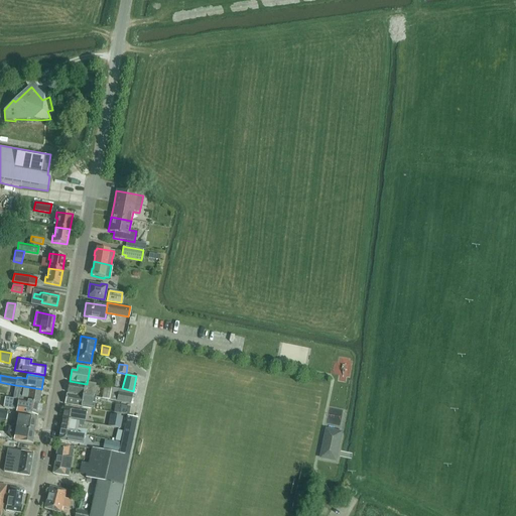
[(69,383),(67,393),(76,394),(93,397),(95,385),(87,384),(81,383),(80,385),(69,383)]
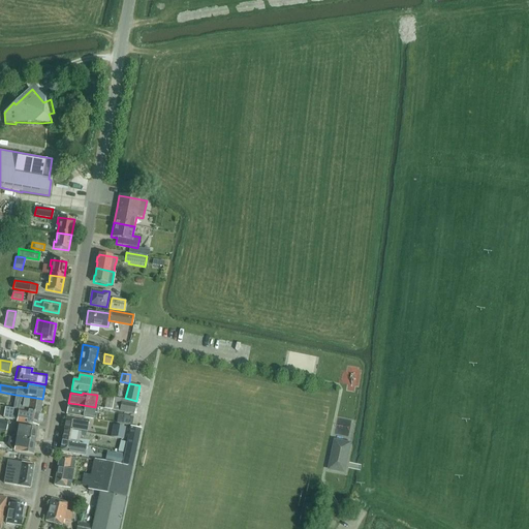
[(16,395),(12,408),(40,413),(42,401),(24,398),(24,396),(16,395)]
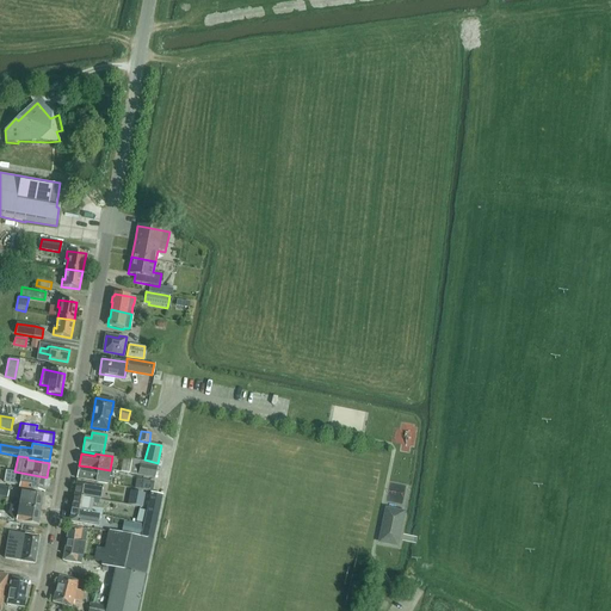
[(133,460),(129,474),(154,479),(158,464),(133,460)]
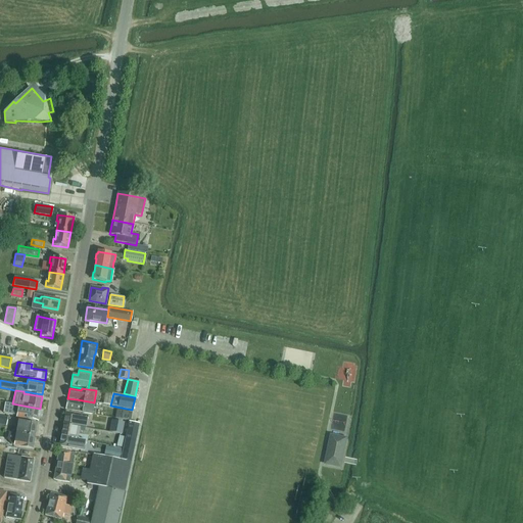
[(77,401),(67,400),(65,410),(92,415),(93,409),(94,402),(77,399),(77,401)]
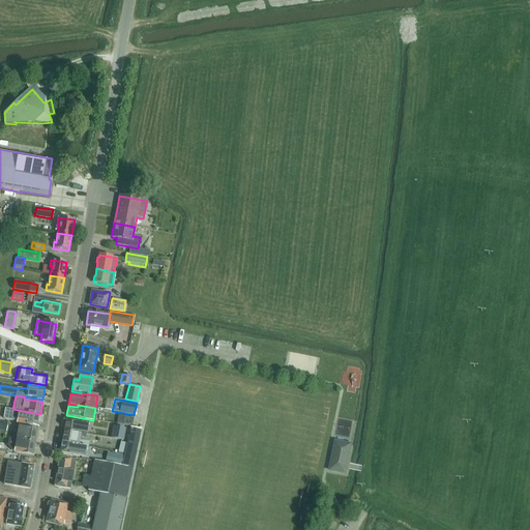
[(17,420),(17,423),(38,427),(40,414),(12,409),(4,408),(3,418),(17,420)]
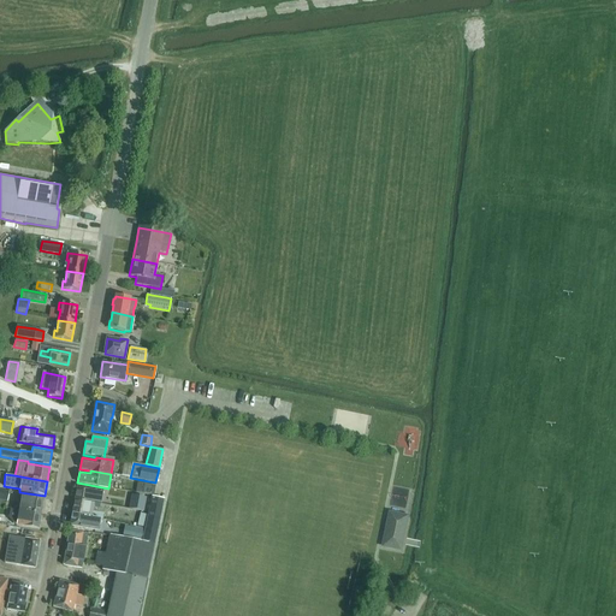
[(137,483),(136,492),(154,496),(155,486),(137,483)]
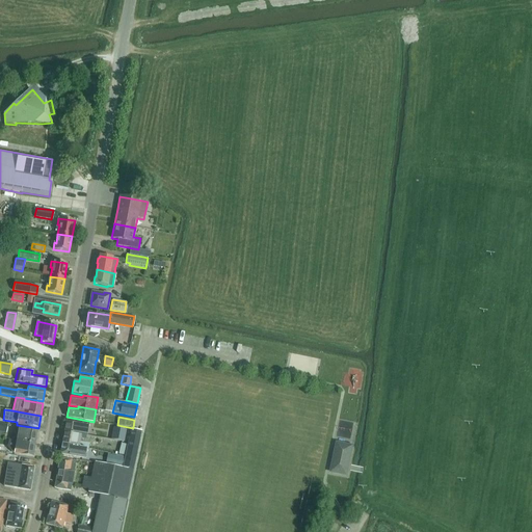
[(67,420),(64,431),(81,434),(88,435),(90,423),(67,420)]
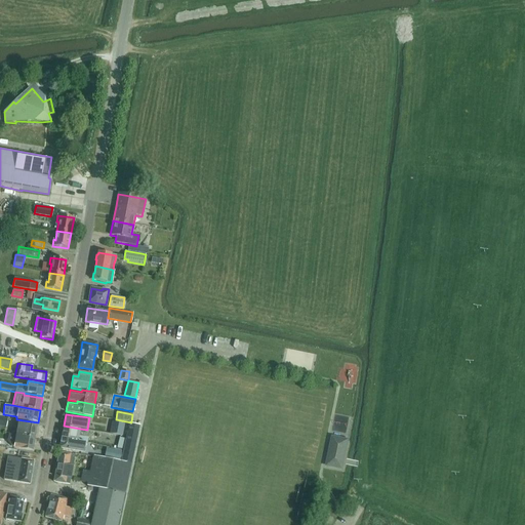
[(21,423),(18,422),(16,435),(35,438),(37,426),(25,423),(26,422),(22,421),(21,423)]
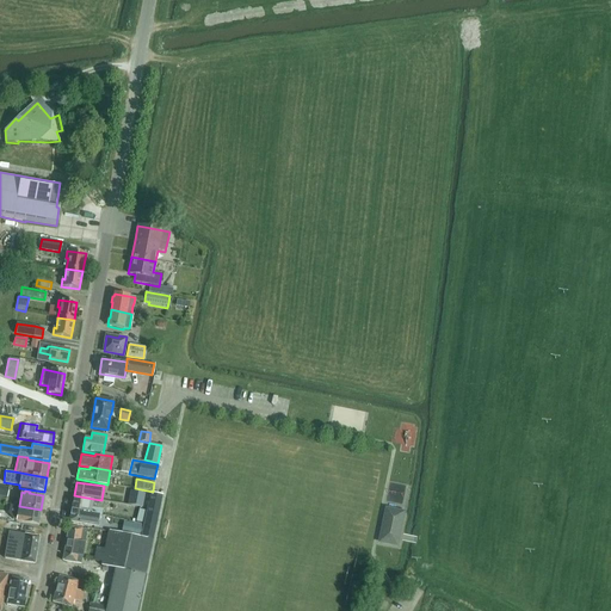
[(130,492),(127,505),(141,508),(144,494),(130,492)]
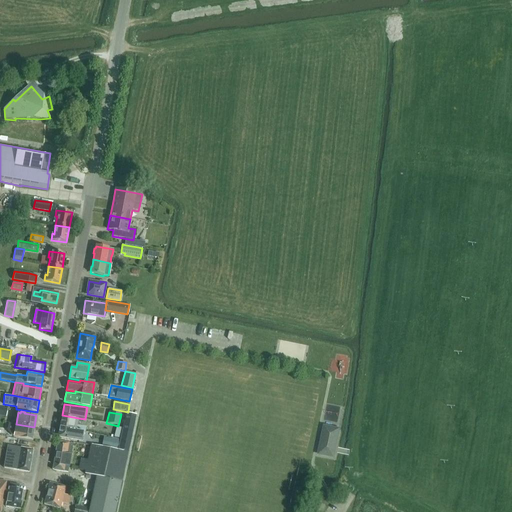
[(91,445),(86,469),(85,473),(97,476),(90,508),(75,505),(74,511),(114,511),(136,416),(126,413),(118,451),(91,445)]
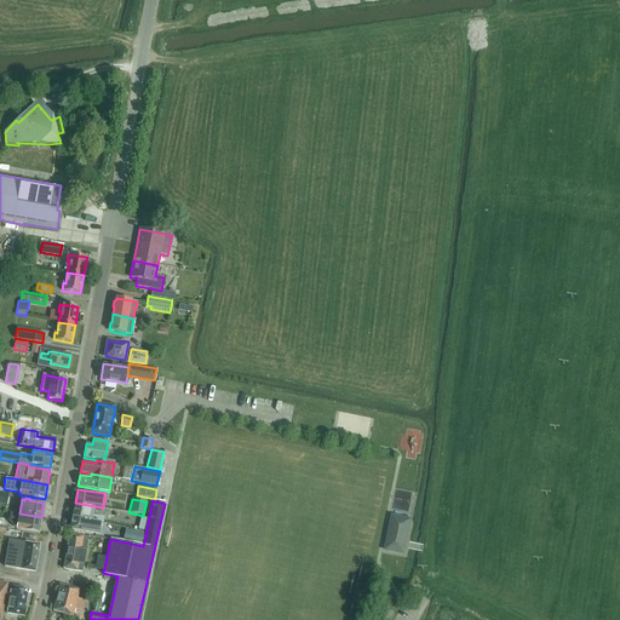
[(75,503),(73,517),(92,521),(92,522),(102,523),(103,523),(104,518),(93,516),(95,506),(75,503)]
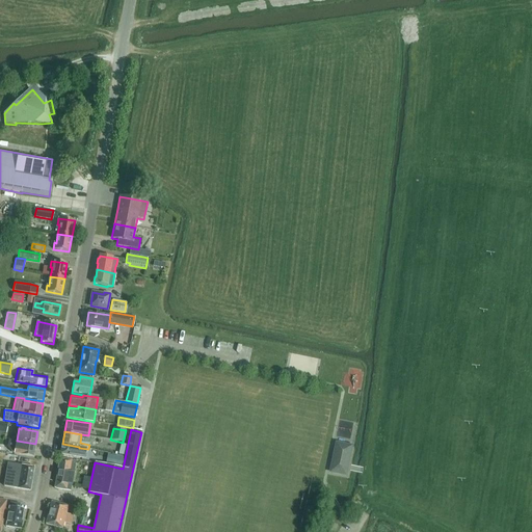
[(12,453),(15,453),(33,456),(35,444),(17,441),(8,439),(7,447),(12,453)]
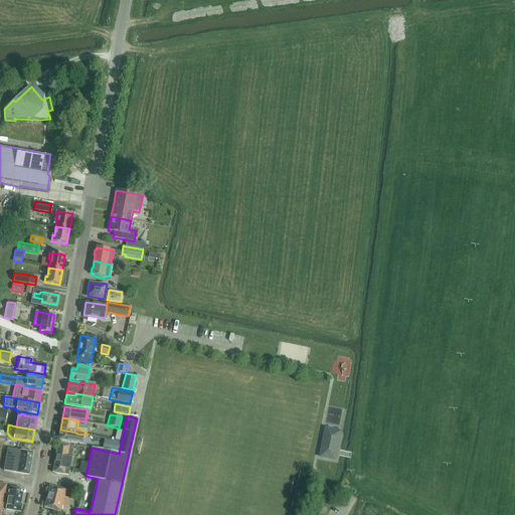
[(60,430),(58,440),(74,443),(83,444),(84,435),(76,434),(76,433),(60,430)]
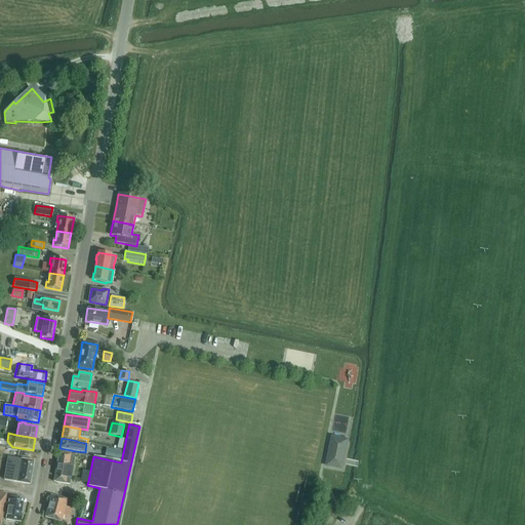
[(333,438),(327,466),(341,469),(347,441),(333,438)]
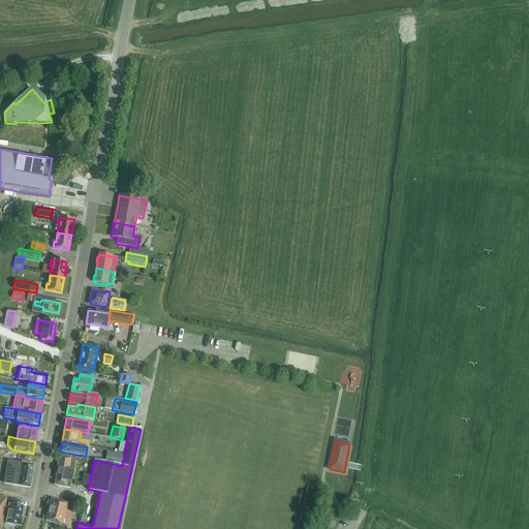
[(0,464),(8,466),(6,476),(13,477),(12,485),(30,488),(34,465),(17,462),(18,454),(2,450),(0,462),(0,464)]
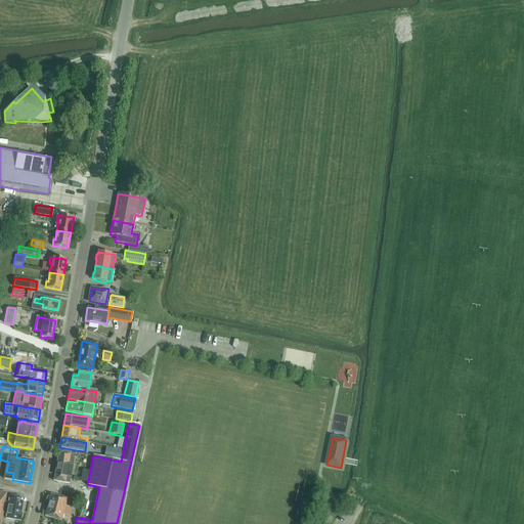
[(106,447),(104,457),(120,461),(122,450),(106,447)]
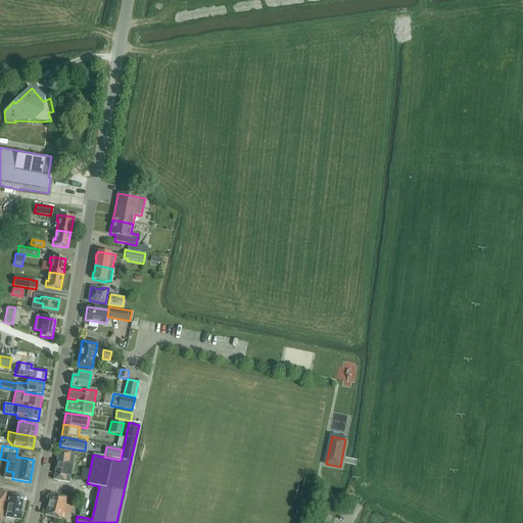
[(58,452),(53,480),(69,483),(75,454),(58,452)]
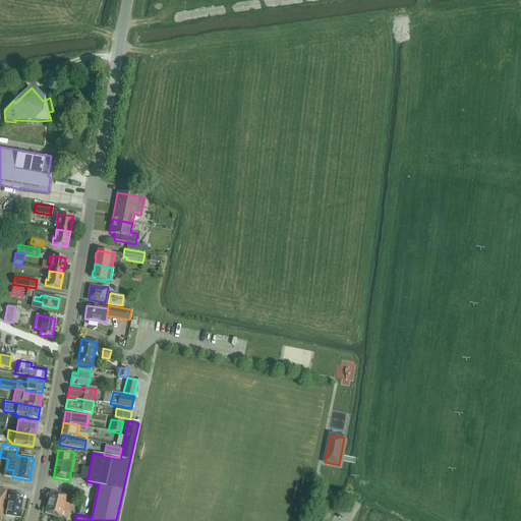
[(85,479),(89,468),(81,466),(79,477),(85,479)]
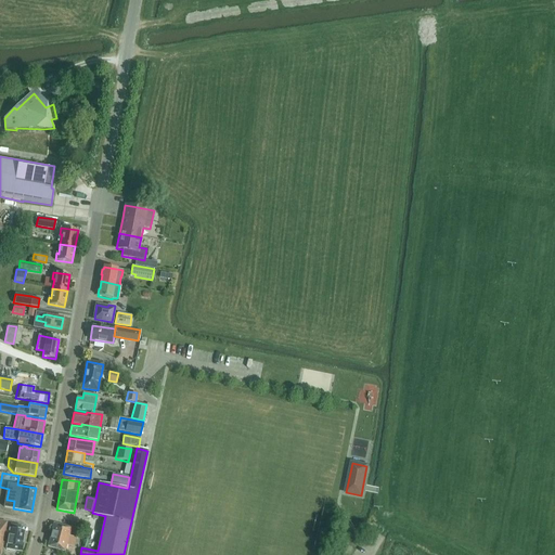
[(65,552),(66,545),(74,546),(76,538),(69,536),(71,528),(53,524),(48,547),(65,552)]
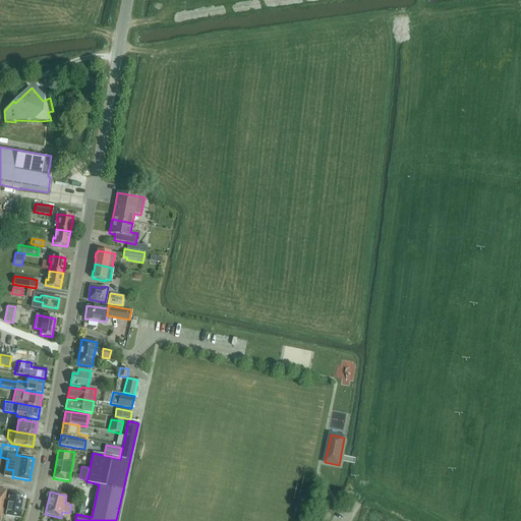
[(23,500),(9,497),(8,504),(4,503),(3,511),(6,512),(6,516),(19,518),(23,500)]
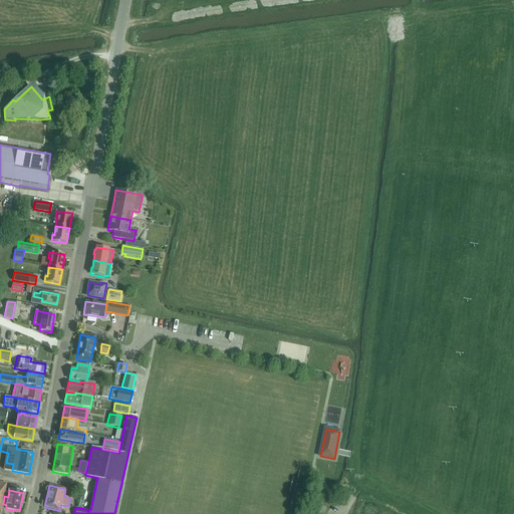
All buildings are outlined.
